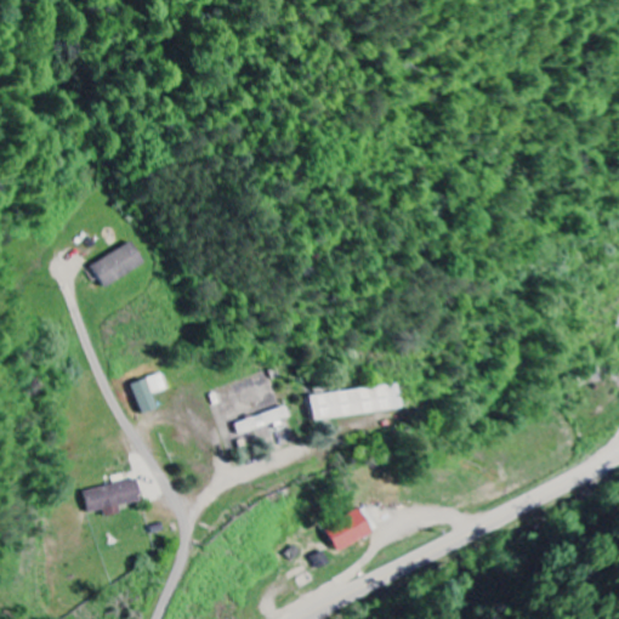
[(101,285),(145,263),(132,242),(90,263),(101,285)]
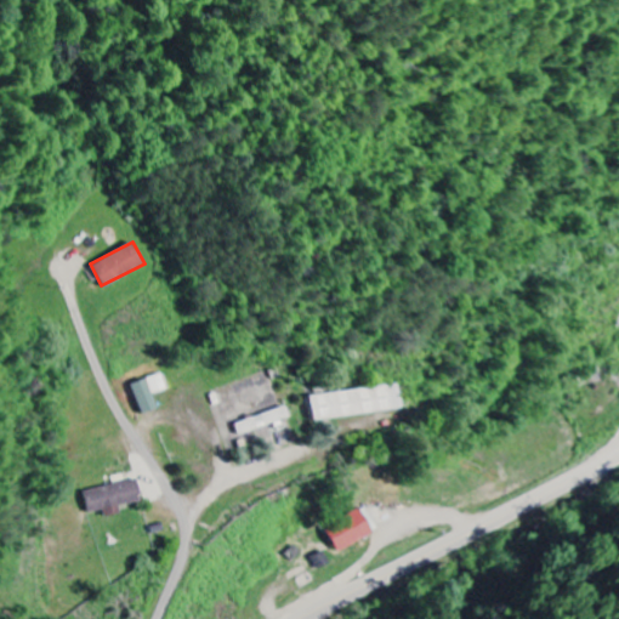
[(152,393),(166,388),(160,372),(130,382),(141,413),(158,407),(152,393)]
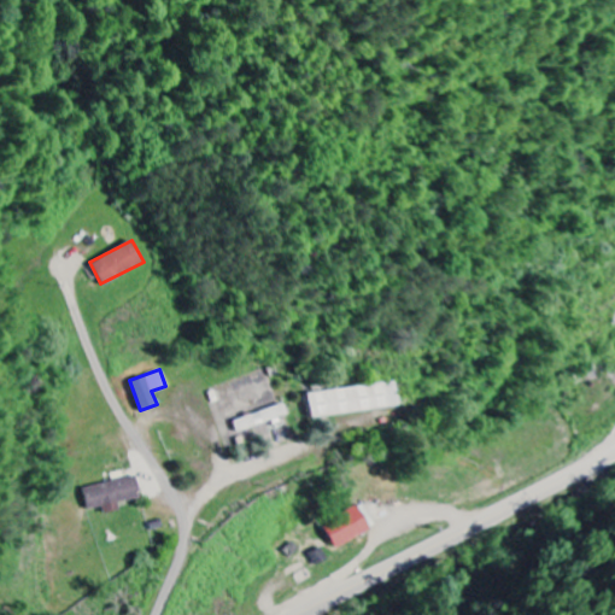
[(306,393),(309,417),(400,405),(397,380),(306,393)]
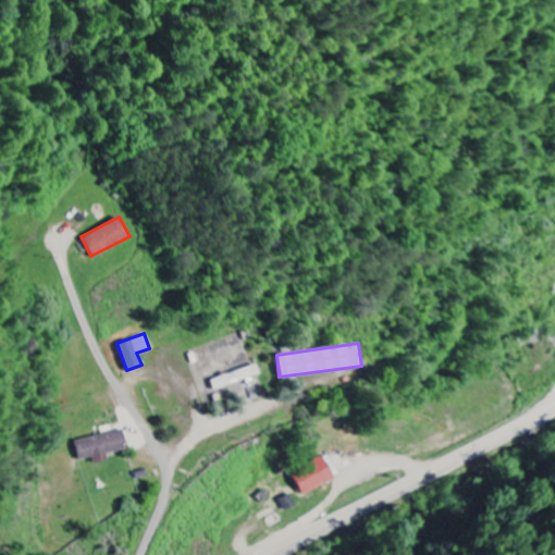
[(210,379),(213,389),(259,372),(256,362),(210,379)]
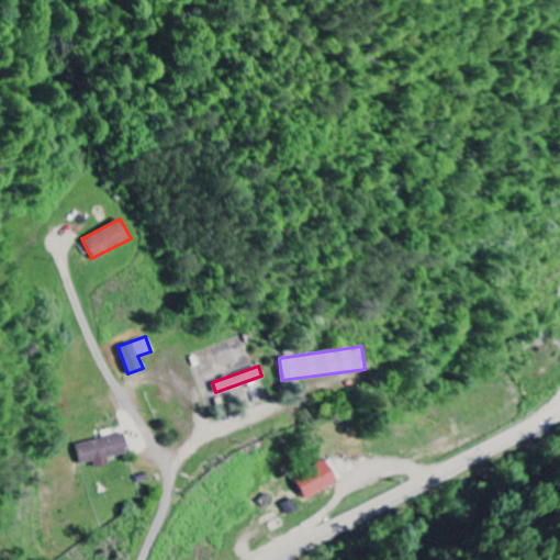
[(126,452),(122,433),(75,443),(79,463),(93,460),(94,466),(109,463),(107,457),(126,452)]
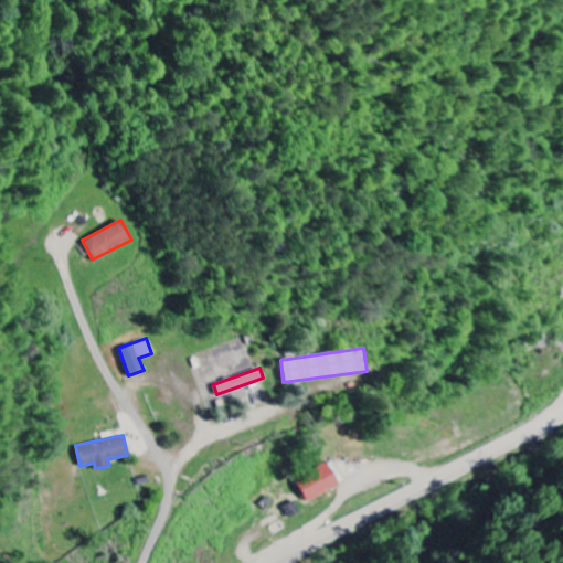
[(333,461),(295,477),(304,499),(342,484),(333,461)]
